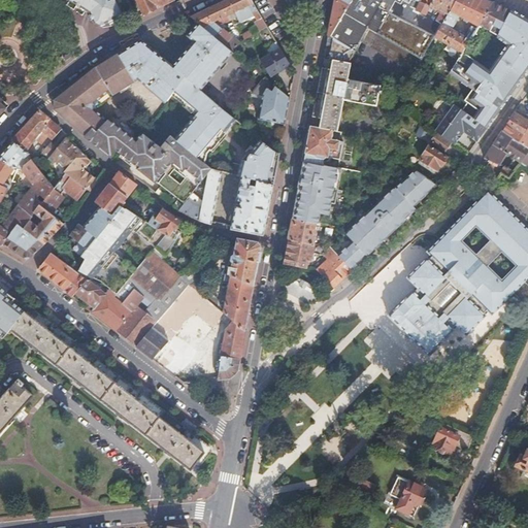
[(72,0),(90,11),(95,21),(99,24),(132,8),(128,0),(72,0)]
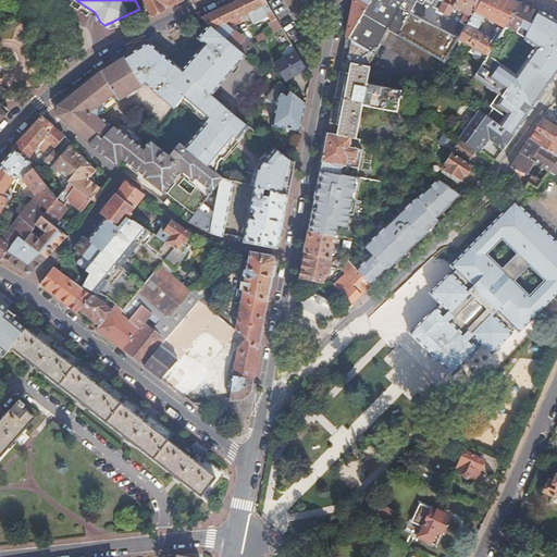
[(144,0),(150,13),(178,0),(144,0)]
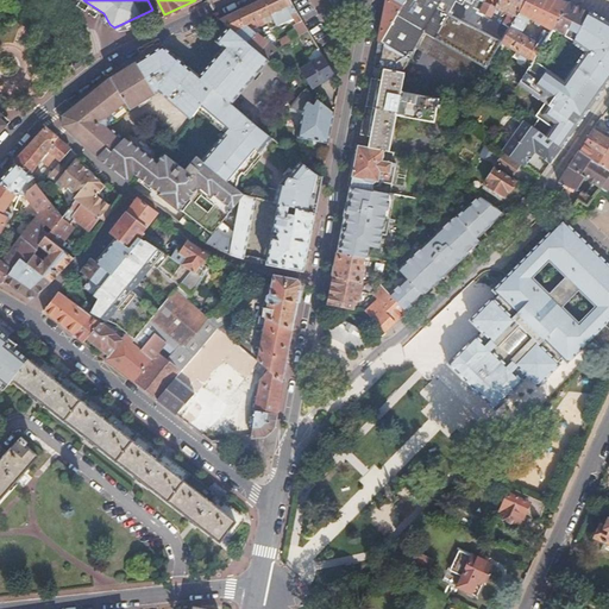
[(288,0),(262,0),(261,1),(269,19),(275,17),(277,22),(292,14),(296,25),(301,22),(288,0)]
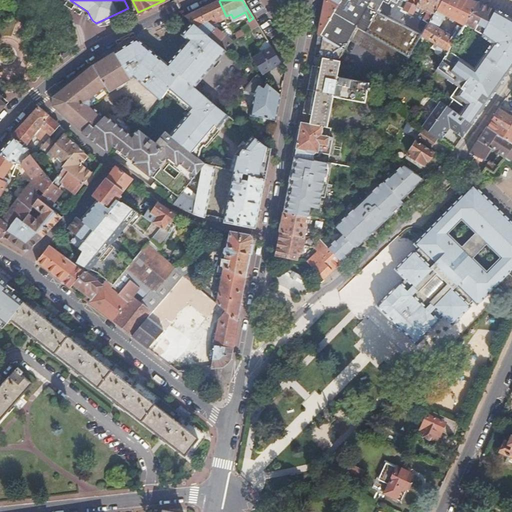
[(318,36),(321,37),(333,15),(342,0),(325,0),(326,0),(324,4),(318,36)]
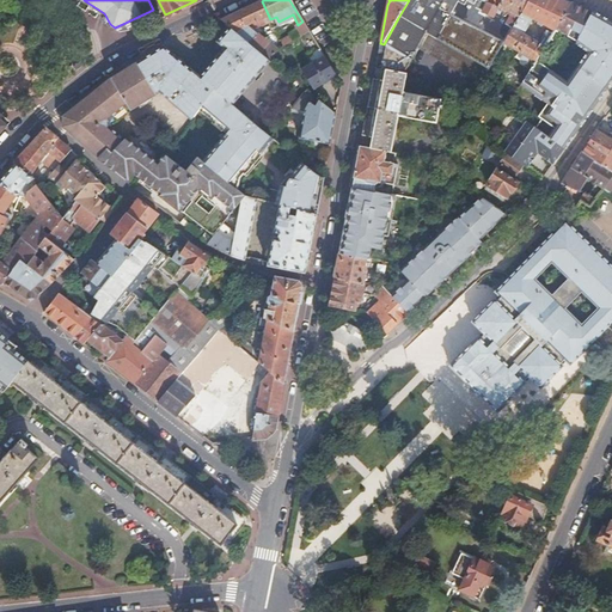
[(385,72),(404,75),(418,49),(428,35),(427,34),(441,8),(445,0),(436,0),(435,2),(432,0),(416,29),(398,18),(384,44),(385,44),(380,71),(385,72)]
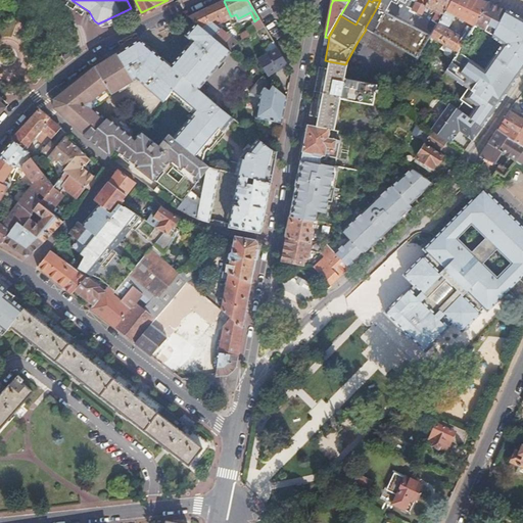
[(430,0),(427,6),(423,14),(433,19),(437,11),(445,15),(454,0),(430,0)]
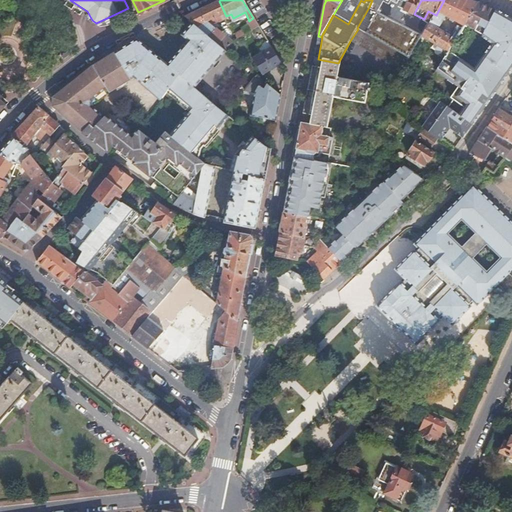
[(444,0),(436,15),(424,37),(441,46),(439,50),(448,55),(459,36),(442,27),(450,13),(458,18),(457,21),(465,25),(478,4),(468,0),(444,0)]
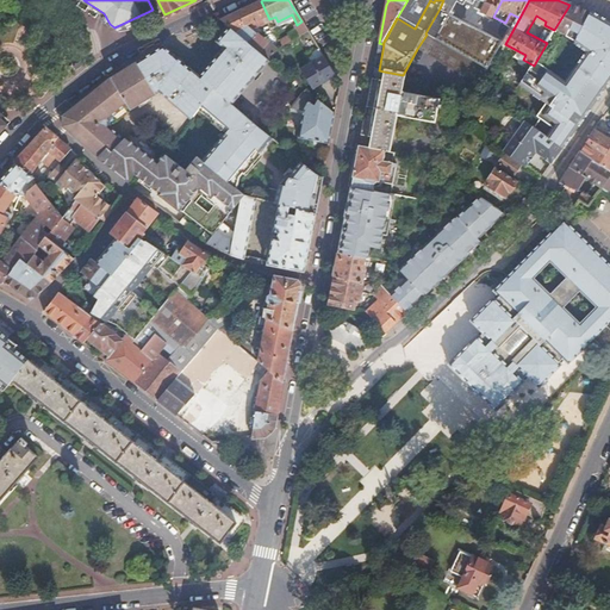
[(222,20),(230,27),(269,60),(277,53),(248,27),(256,25),(269,19),(261,1),(222,20)]
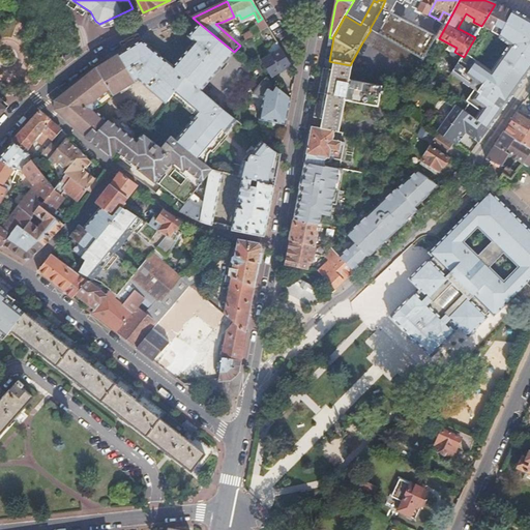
[(506,8),(495,4),(481,26),(481,27),(493,32),(501,18),(506,8)]
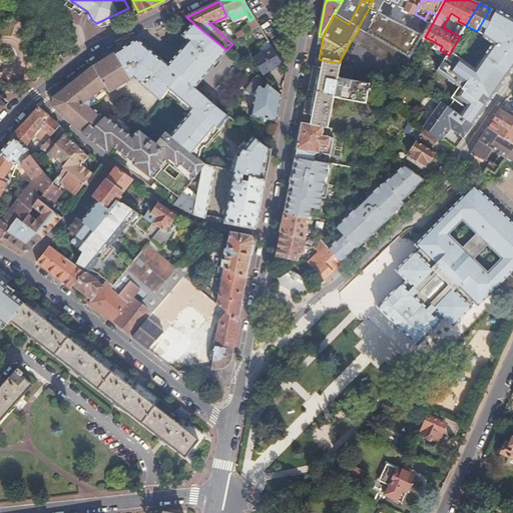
[(487,30),(496,11),(490,8),(485,17),(490,20),(485,29),(487,30)]
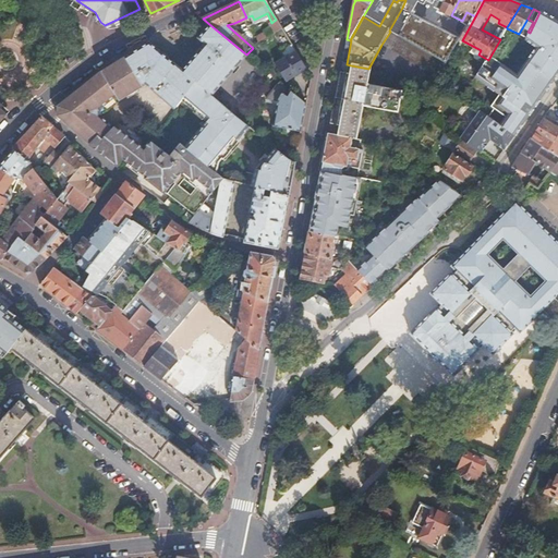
[(506,118),(501,125),(517,135),(522,128),(557,75),(557,22),(540,12),(530,33),(530,34),(532,35),(529,40),(530,41),(534,44),(513,76),(512,75),(512,76),(514,77),(494,109),(506,118)]
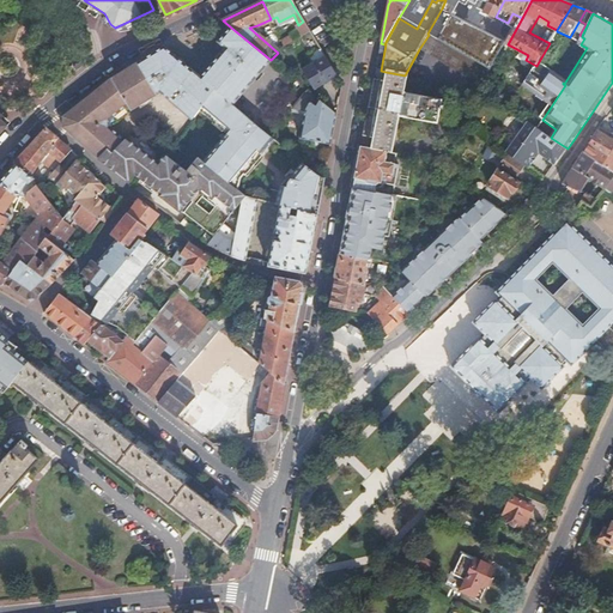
[(161,95),(193,120),(202,108),(216,91),(235,107),(271,60),(231,28),(218,43),(225,49),(222,55),(213,65),(201,79),(177,60),(165,49),(139,65),(125,72),(113,79),(97,91),(78,105),(64,116),(64,122),(64,127),(99,159),(109,150),(114,153),(126,140),(110,126),(110,120),(127,107),(129,111),(161,95)]
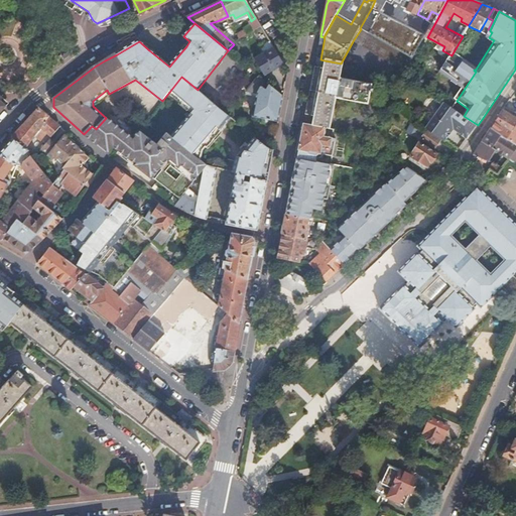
[(361,29),(353,41),(406,75),(414,61),(370,34),(361,29)]
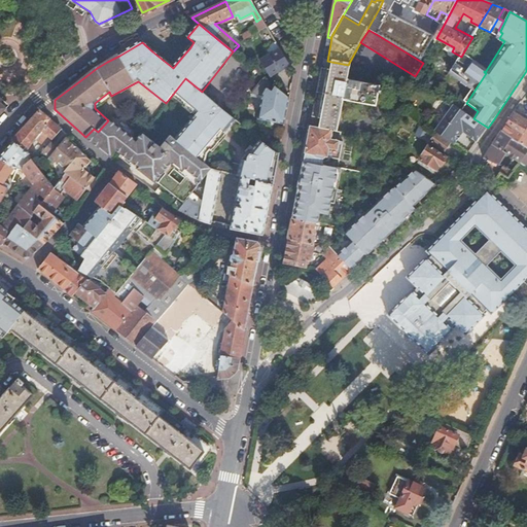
[(250,32),(244,36),(246,41),(253,37),(250,32)]
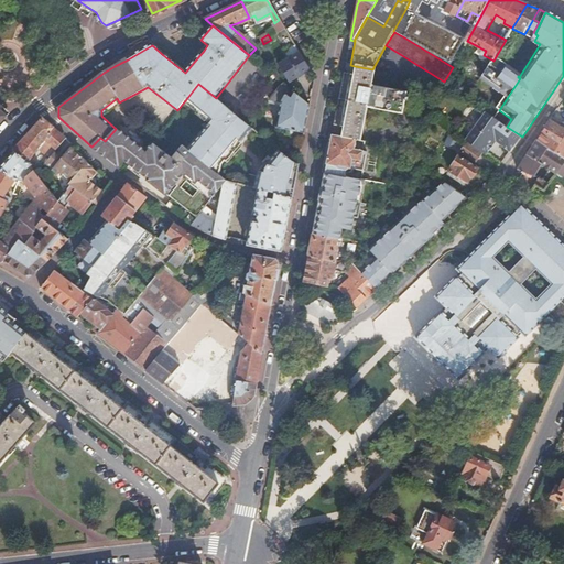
[(311,73),(301,55),(281,67),(292,84),(311,73)]
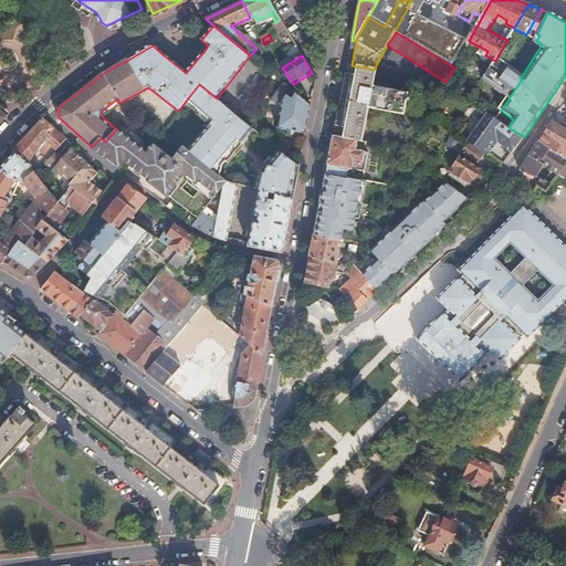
[(520,76),(495,61),(482,83),(507,100),(501,111),(522,79),(520,77),(520,76)]
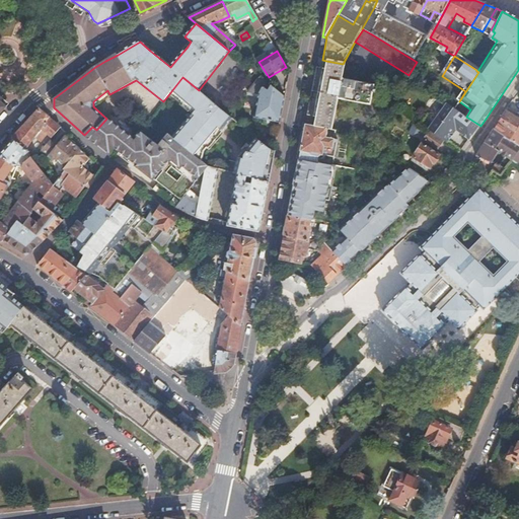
[(314,128),(334,131),(336,123),(335,123),(339,100),(369,105),(373,86),(343,80),(346,65),(343,64),(326,61),(324,70),(316,69),(308,109),(315,110),(314,119),(315,119),(314,128)]
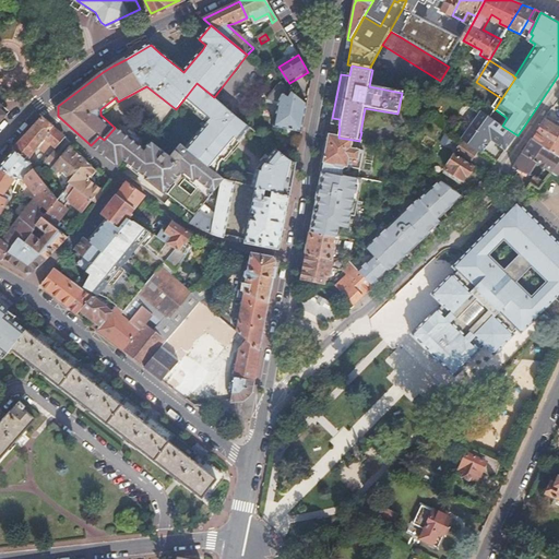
[(307,105),(278,81),(269,98),(280,100),(275,126),(301,132),(307,105)]
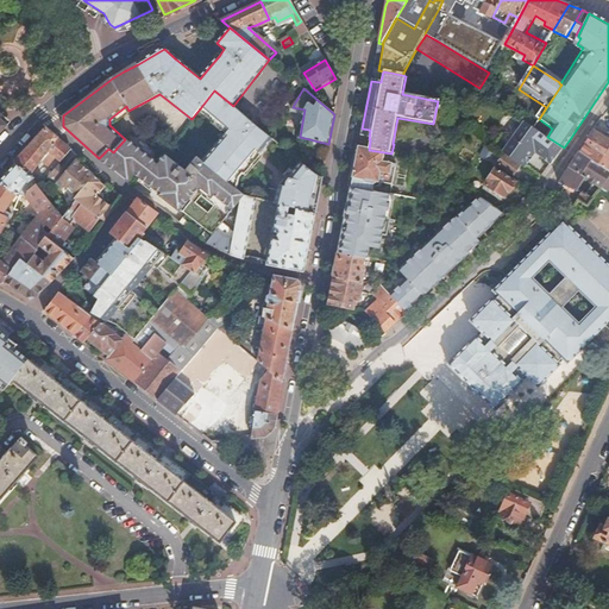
[(231,131),(205,163),(239,190),(242,180),(274,139),(267,133),(233,106),(214,90),(201,107),(231,131)]
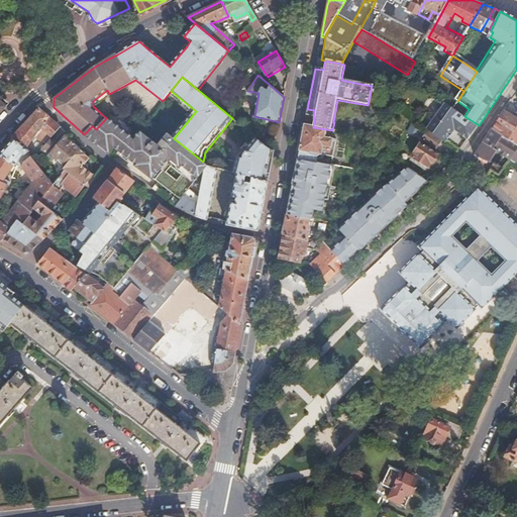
[(0,106),(7,110),(12,104),(0,94),(0,106)]
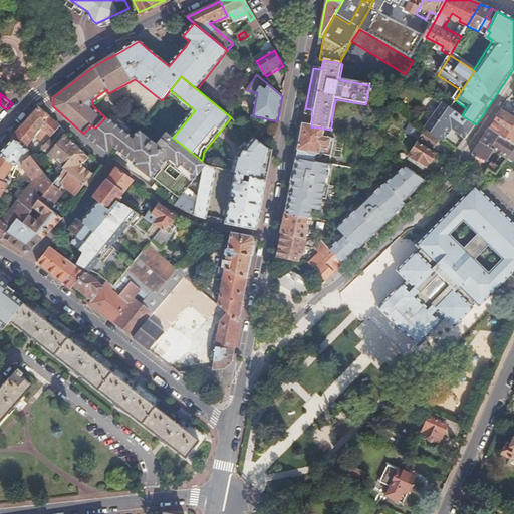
[(442,102),(425,127),(443,141),(452,129),(466,139),(476,124),(462,115),(450,108),(449,107),(442,102)]
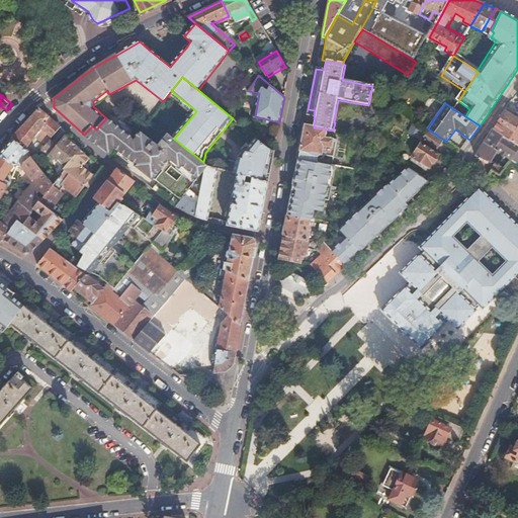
[(7,149),(0,156),(14,166),(17,166),(22,167),(23,165),(24,164),(20,162),(22,157),(27,150),(36,138),(47,147),(52,141),(62,128),(40,108),(30,119),(19,132),(13,139),(15,141),(13,143),(7,149)]
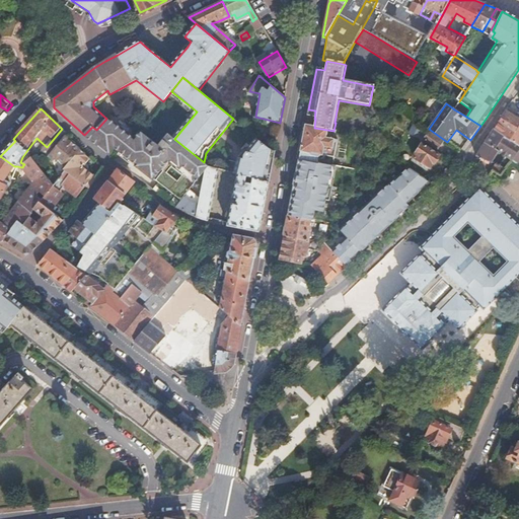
[(307,118),(314,119),(315,110),(308,109),(307,118)]
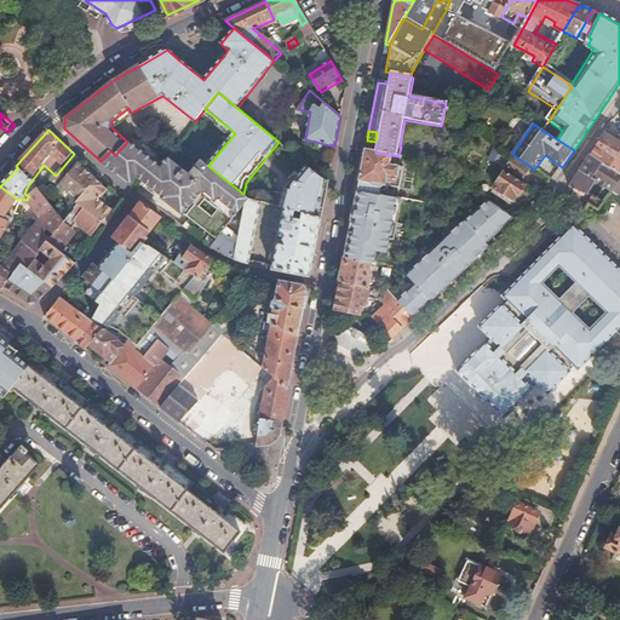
[(597,135),(591,145),(608,156),(616,144),(600,132),(597,135)]
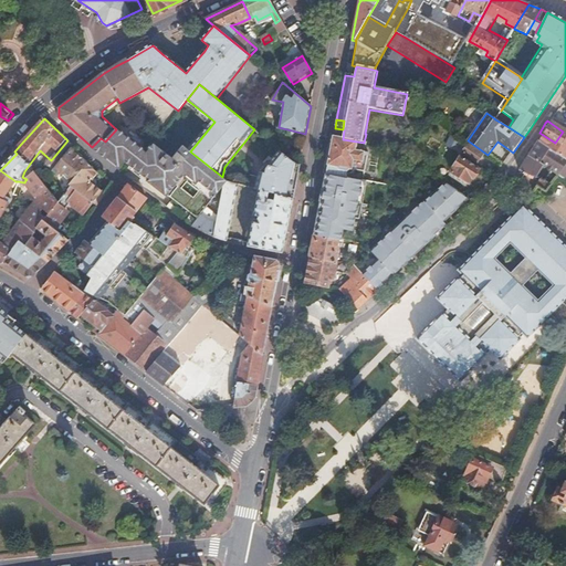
[(173,159),(153,144),(124,122),(116,129),(105,142),(101,138),(92,147),(117,167),(124,160),(173,198),(166,207),(191,227),(201,213),(222,186),(227,180),(222,177),(190,152),(184,146),(173,159)]
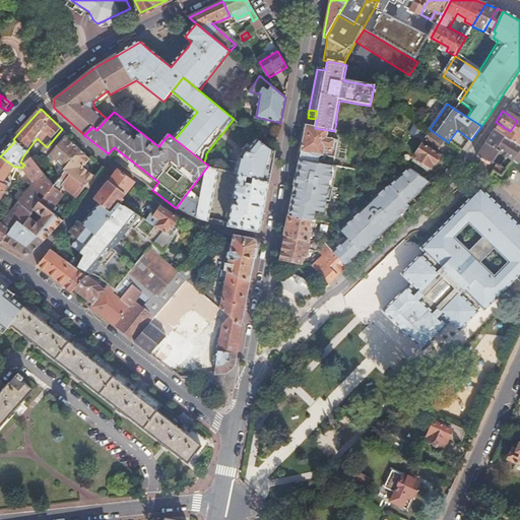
[(491,128),(517,146),(519,141),(519,122),(517,121),(510,131),(496,122),(491,128)]
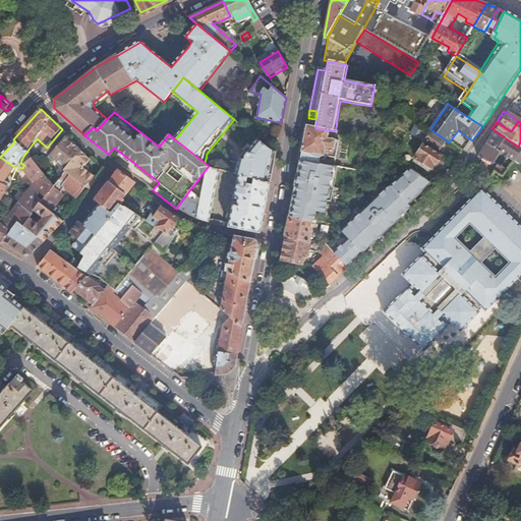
[(303,143),(300,160),(334,167),(339,141),(335,140),(336,132),(335,131),(315,128),(306,126),(303,143)]
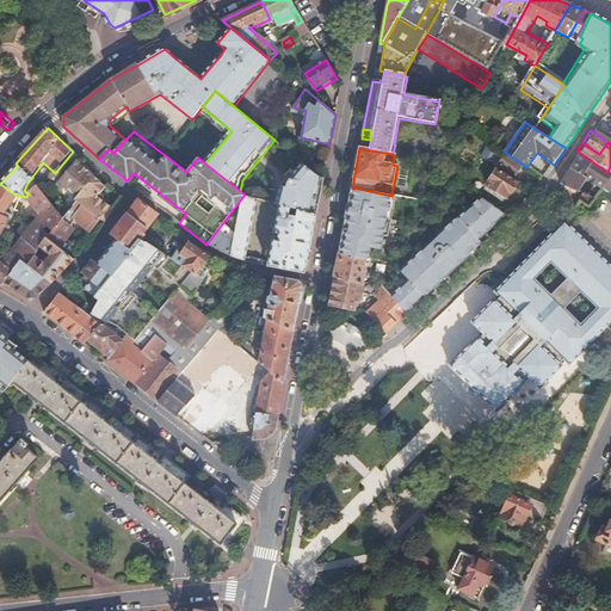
[(488,149),(482,159),(492,166),(499,156),(488,149)]
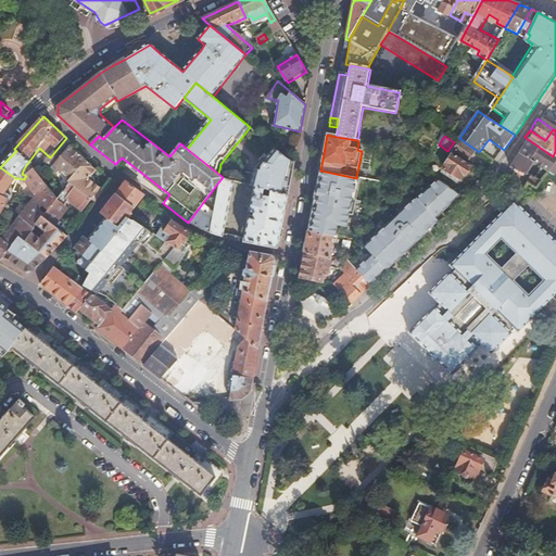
[(536,169),(529,182),(533,185),(542,173),(553,156),(525,137),(514,154),(529,165),(536,169)]
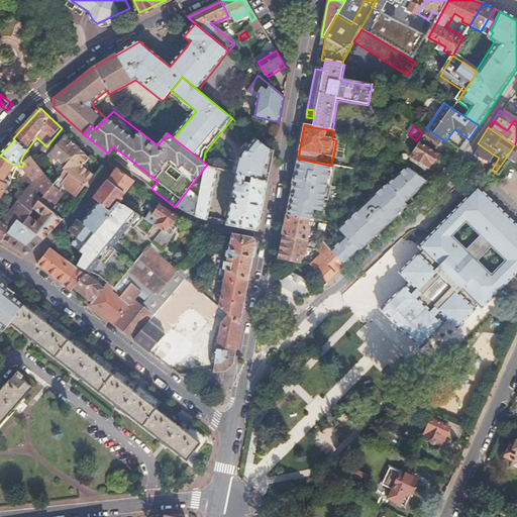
[(52,140),(46,146),(41,151),(53,159),(59,159),(65,167),(67,169),(79,150),(65,136),(57,145),(52,140)]
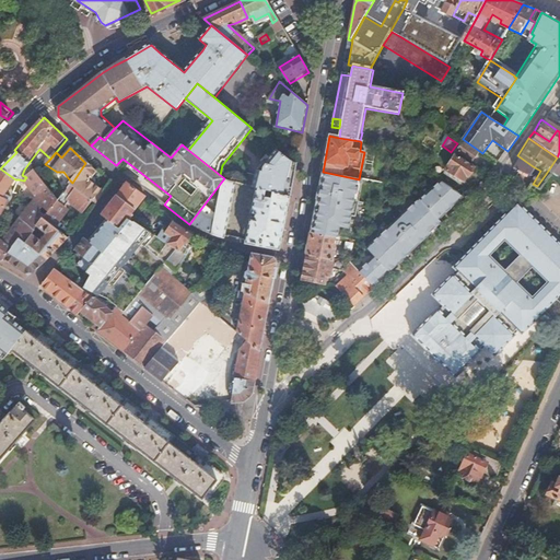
[(295,163),(278,149),(270,159),(268,159),(266,159),(264,160),(261,161),(259,170),(255,167),(251,185),(257,187),(290,196),(295,163)]
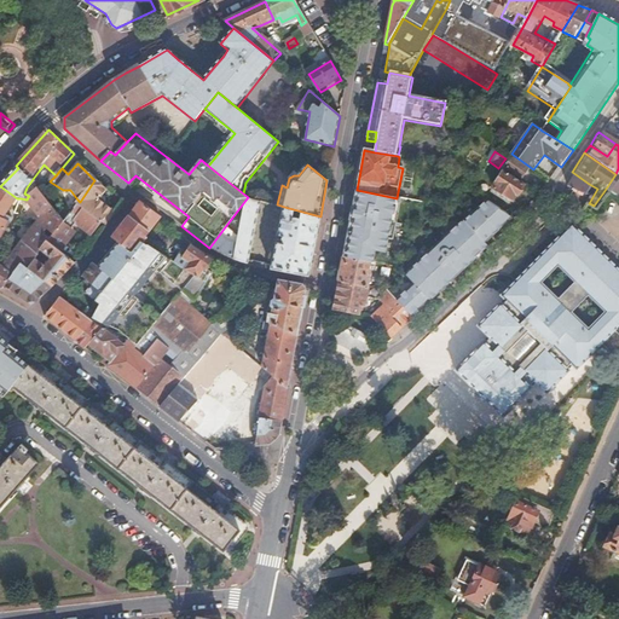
[(503,172),(493,186),(513,201),(522,186),(503,172)]
